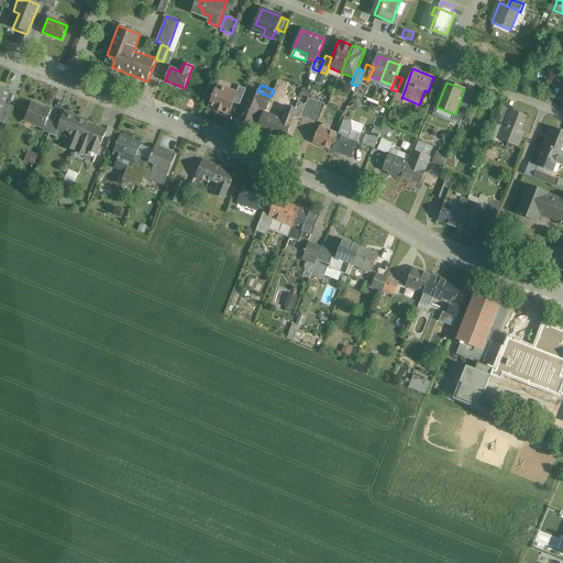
[(236,92),(218,86),(210,107),(229,114),(233,102),(236,94),(236,92)]
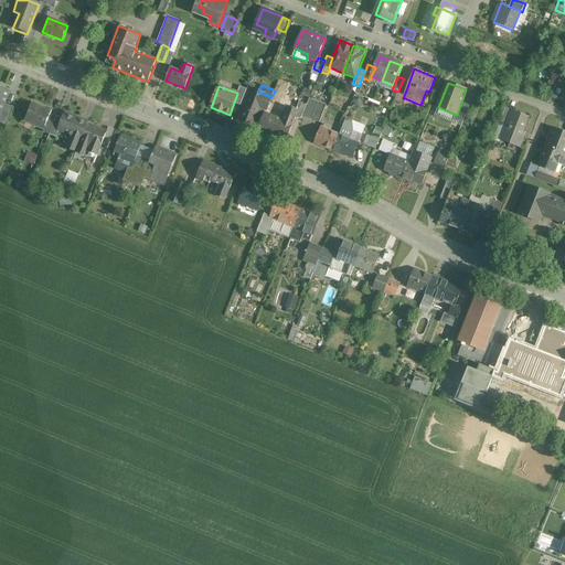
[(246,89),(240,86),(237,93),(237,94),(234,103),(241,106),(241,105),(246,89)]
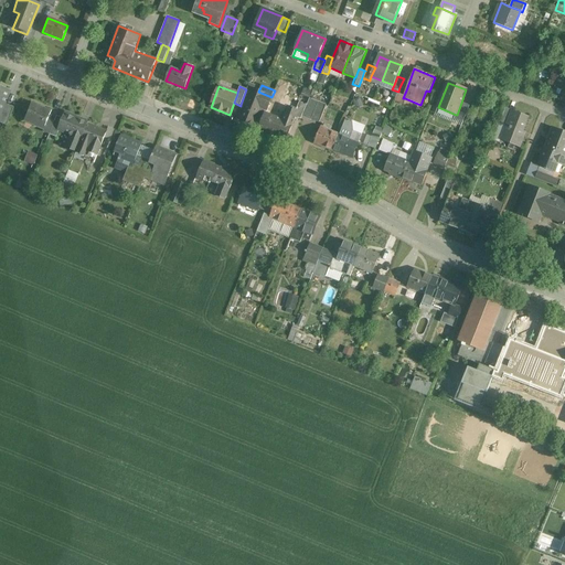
[(9,91),(0,87),(0,121),(9,126),(16,108),(9,105),(14,93),(9,91)]
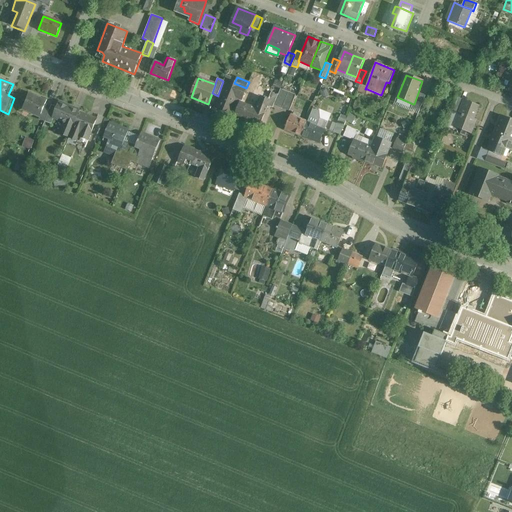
[(361,83),(357,91),(365,94),(367,89),(365,89),(368,82),(362,79),(361,83)]
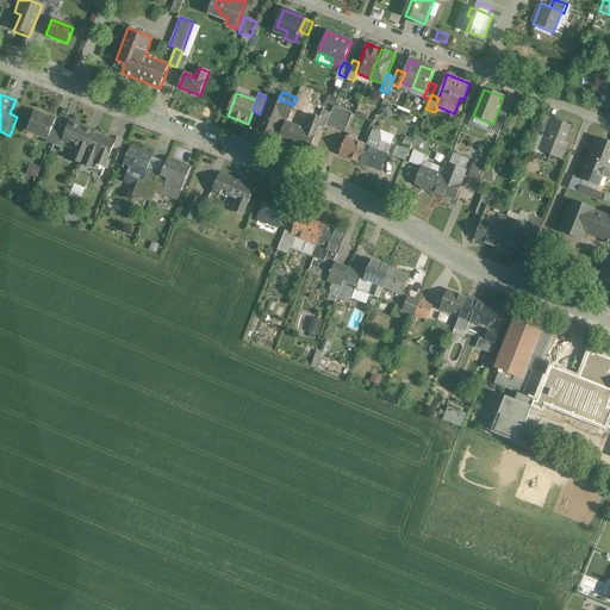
[(266,97),(260,113),(266,116),(273,99),(266,97)]
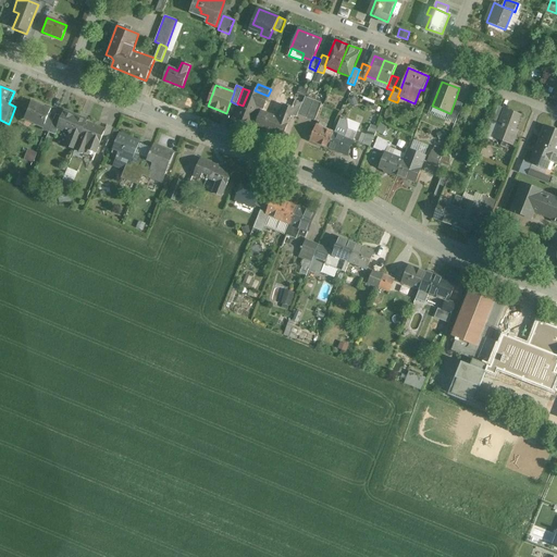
[(255,90),(250,88),(249,90),(243,106),(238,118),(249,123),(256,106),(263,108),(268,96),(255,90)]
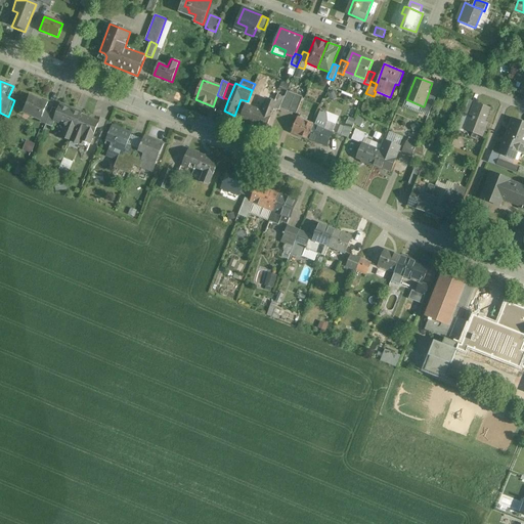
[(295,95),(287,92),(280,108),(289,112),(289,111),(295,95)]
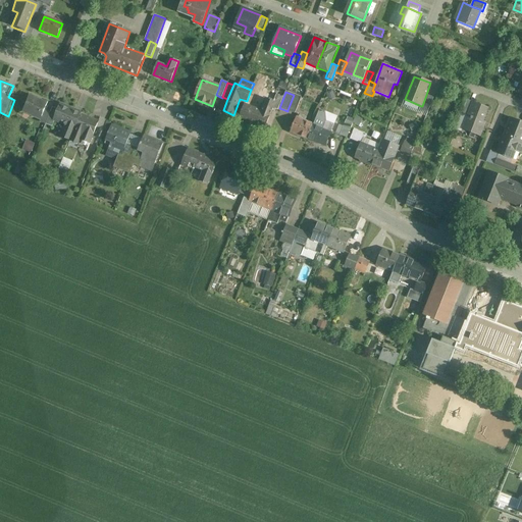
[(283,97),(276,94),(273,102),(275,103),(273,108),(278,110),(283,97)]
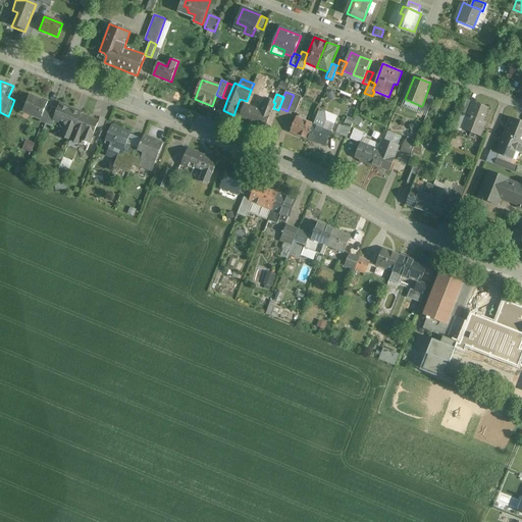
[(294,95),(288,110),(288,111),(295,113),(302,98),(294,95)]
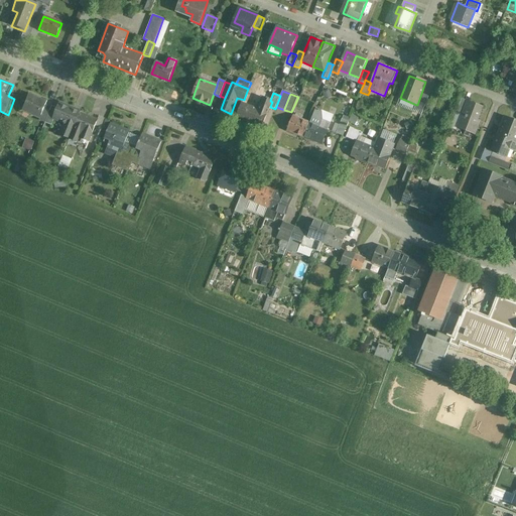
[(421,94),(417,105),(416,105),(415,109),(422,112),(429,97),(421,94)]
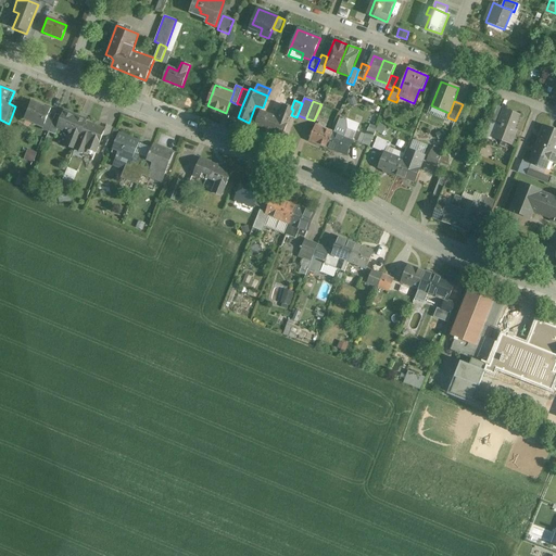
[(51,109),(33,102),(26,118),(33,121),(32,124),(42,128),(43,128),(48,117),(51,109)]
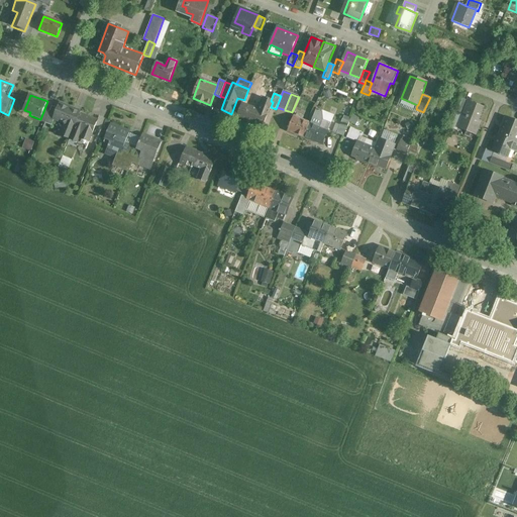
[(264,98),(261,106),(270,109),(271,107),(273,102),(271,101),(264,98)]
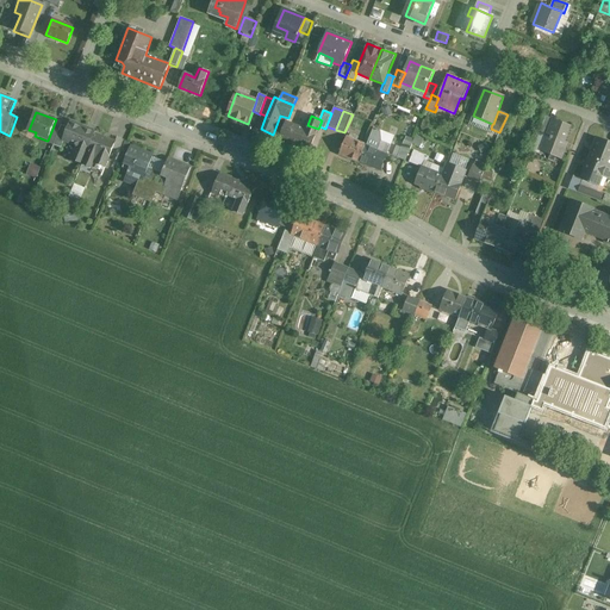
[(546,117),(540,134),(546,136),(553,119),(546,117)]
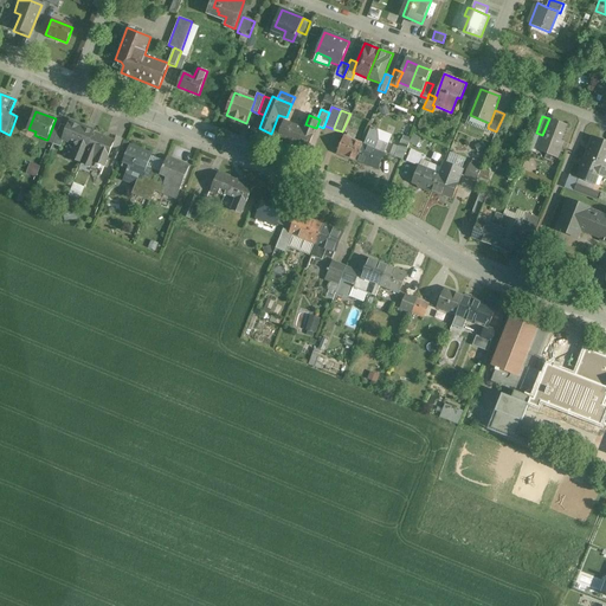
[(568,126),(549,118),(542,135),(536,150),(558,159),(562,147),(560,146),(568,126)]
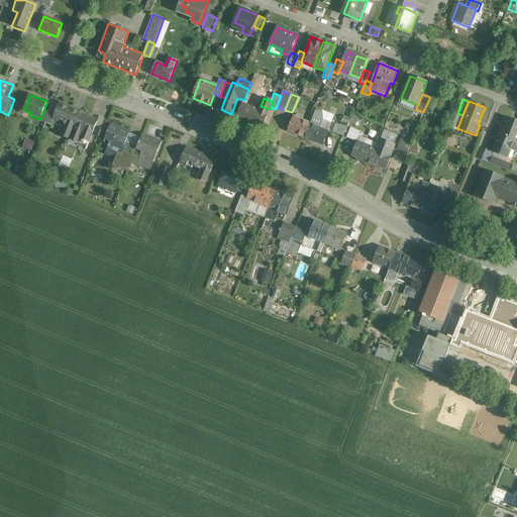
[(260,110),(242,103),(237,116),(264,126),(270,109),(261,106),(260,110)]
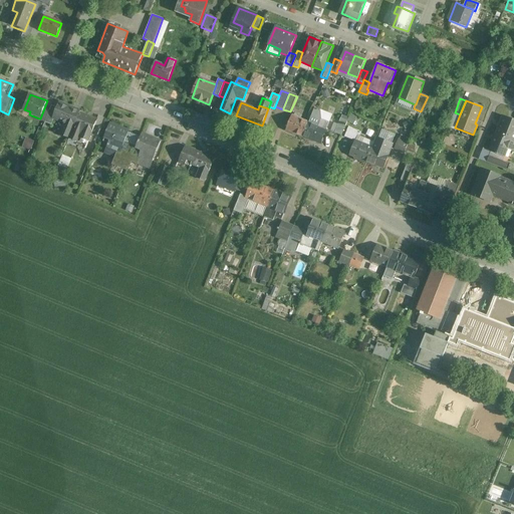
[(74,109),(59,103),(57,108),(53,118),(54,118),(63,122),(64,124),(59,135),(69,139),(75,123),(70,121),(69,119),(74,109)]
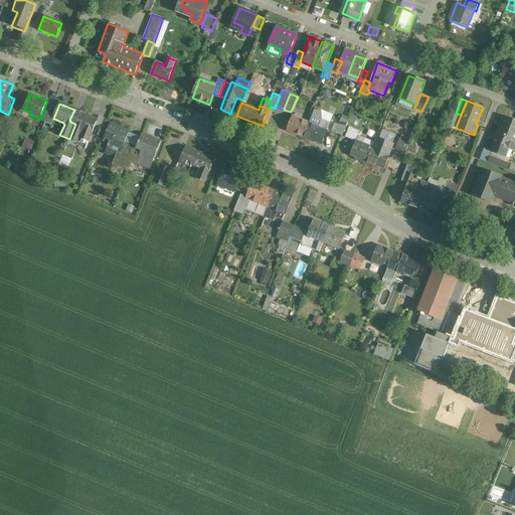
[(50,111),(45,123),(51,126),(54,119),(53,119),(57,109),(51,106),(50,111)]
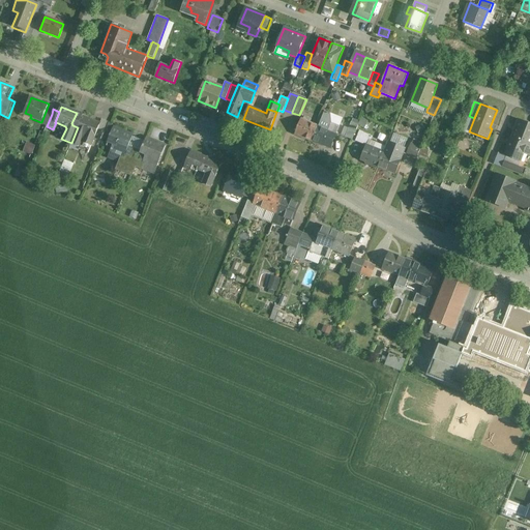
[(52,114),(46,112),(41,122),(40,122),(40,124),(47,126),(52,114)]
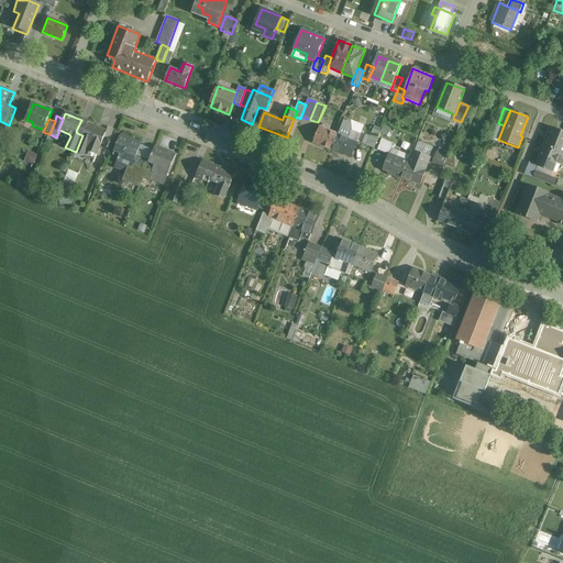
[(88,122),(81,120),(76,131),(77,133),(83,135),(87,124),(88,122)]
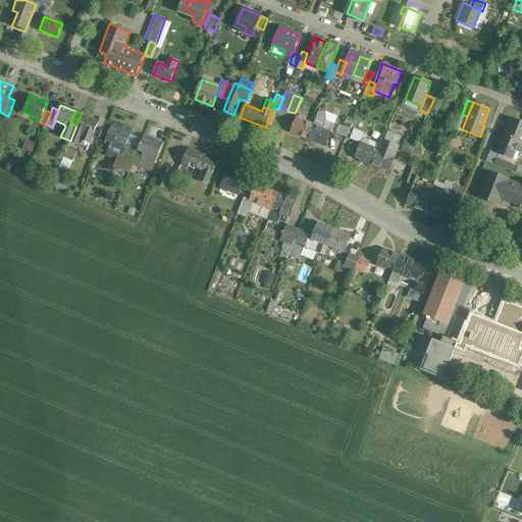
[(70,141),(80,145),(77,148),(87,151),(98,122),(81,115),(76,125),(70,141)]
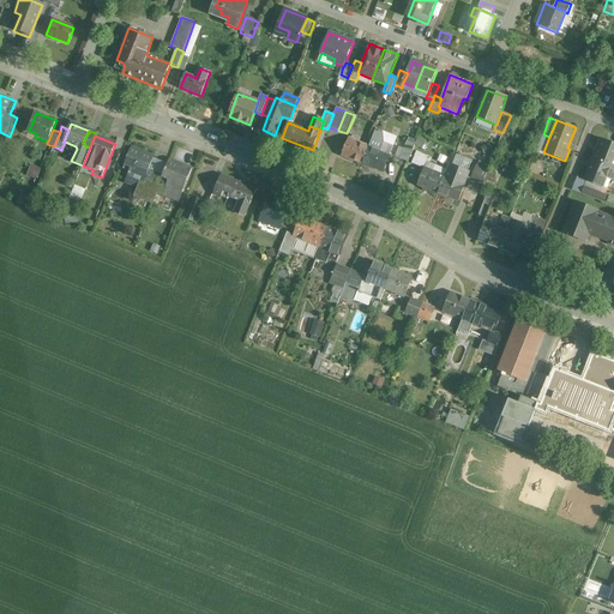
[(369,146),(349,139),(342,156),(362,163),(369,146)]
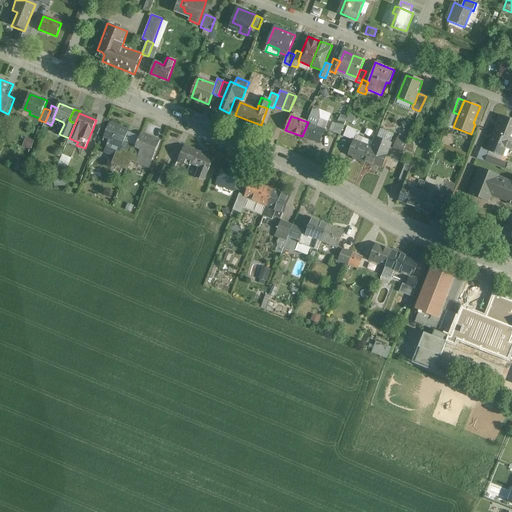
[(511,120),(501,116),(494,134),(511,140),(511,120)]
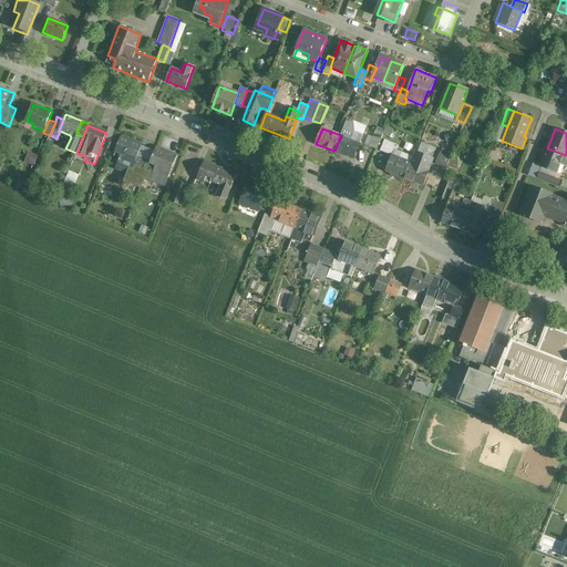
[(375,132),(369,147),(377,151),(383,134),(375,132)]
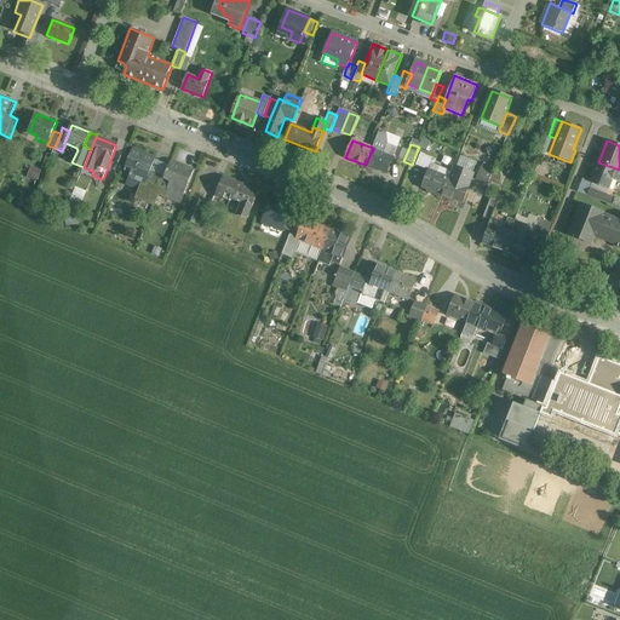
[(392,156),(373,148),(366,165),(386,173),(392,156)]
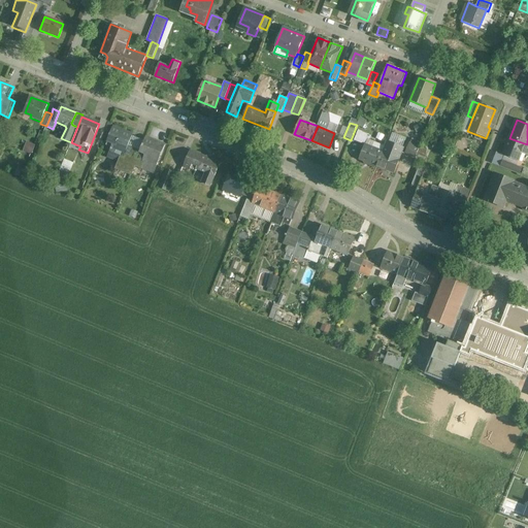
[(133,135),(114,128),(109,141),(114,143),(109,157),(121,161),(118,169),(132,174),(136,165),(141,167),(146,154),(141,152),(145,140),(133,136),(133,135)]
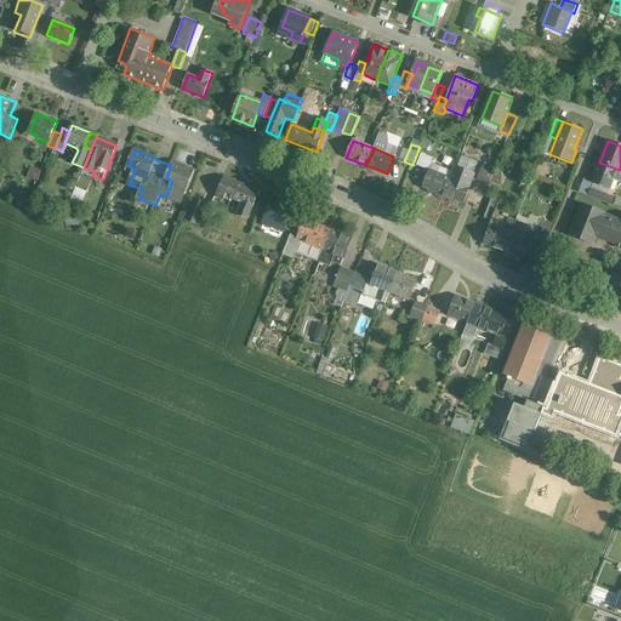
[(182,166),(172,161),(171,165),(166,178),(172,181),(166,197),(182,203),(189,184),(177,180),(182,166)]
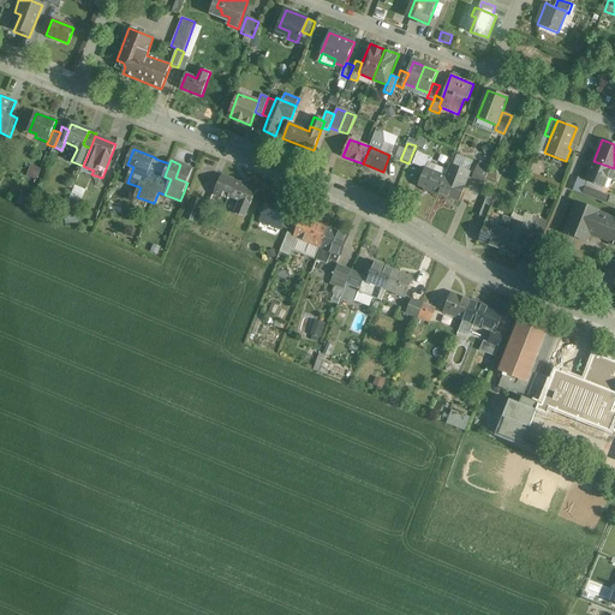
[(614,168),(593,161),(586,180),(589,181),(586,187),(602,193),(608,178),(614,180),(614,178),(614,168)]
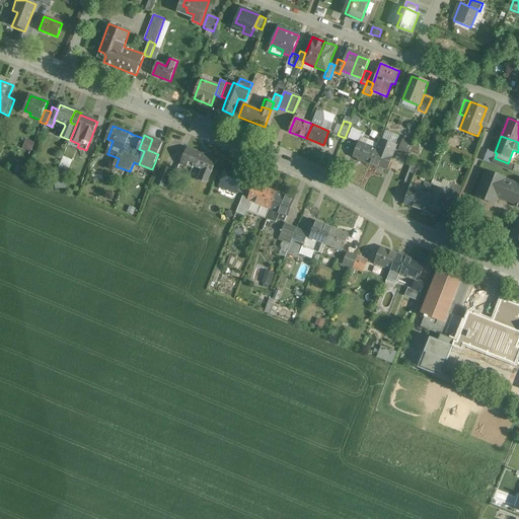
[(26,139),(23,147),(31,150),(34,142),(26,139)]
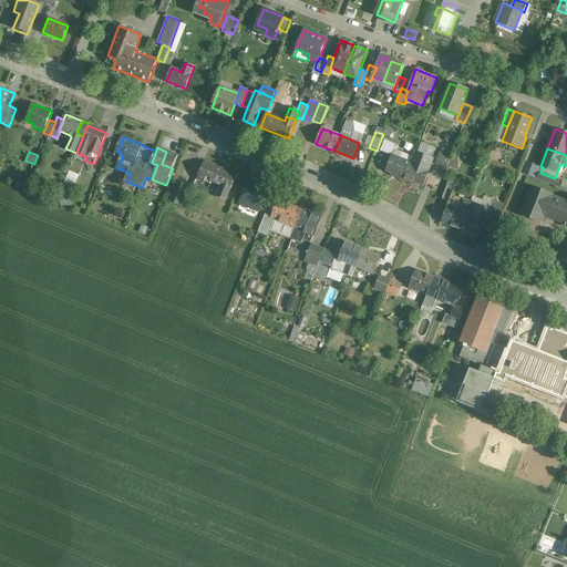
[(177,156),(166,152),(162,164),(173,168),(177,156)]
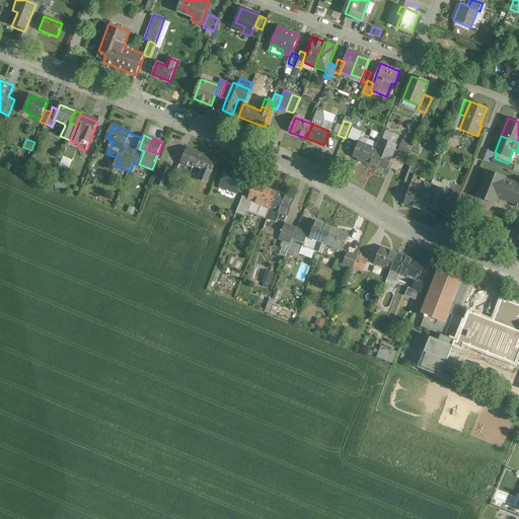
[(396,147),(379,140),(376,148),(370,164),(387,170),(396,147)]
